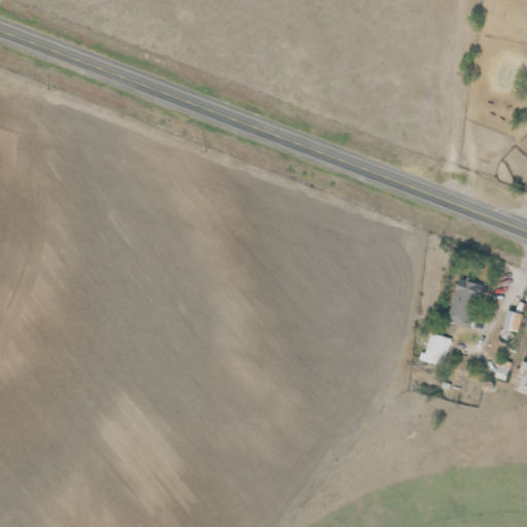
[(484,289),(460,279),(443,320),(466,329),(484,289)]
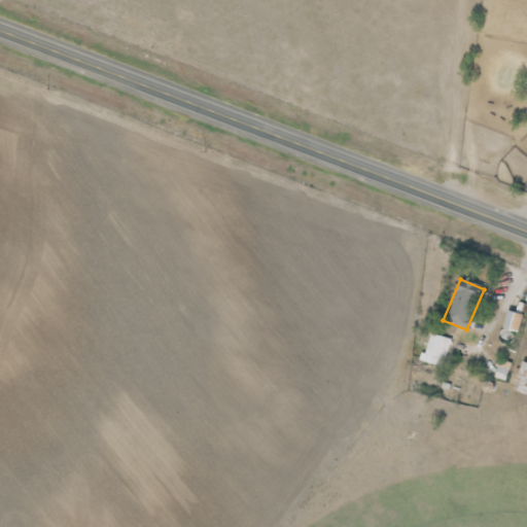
[(521,315),(505,311),(501,330),(517,334),(521,315)]
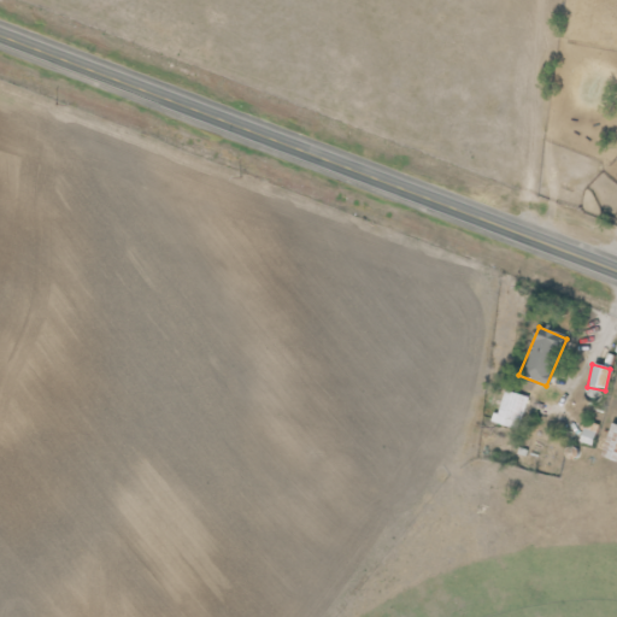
[(517,433),(528,399),(504,392),(493,424),(517,433)]
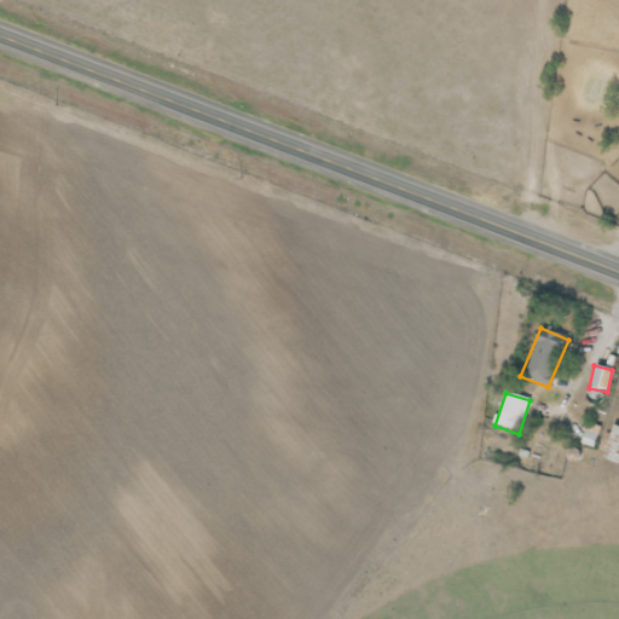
[(600,428),(586,423),(579,446),(593,450),(600,428)]
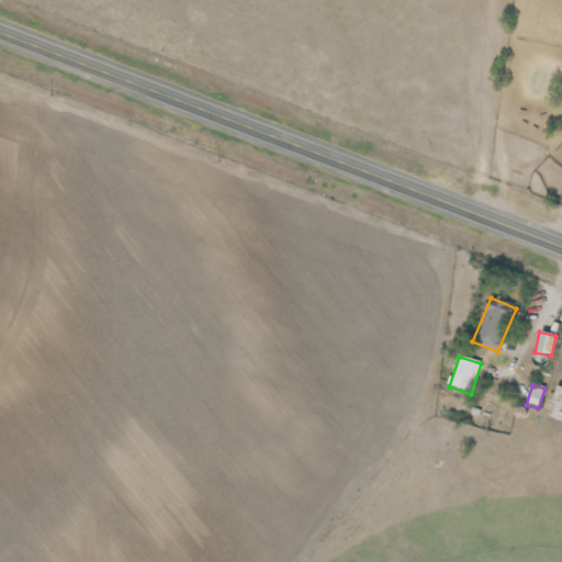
[(561,423),(561,388),(555,386),(546,418),(561,423)]
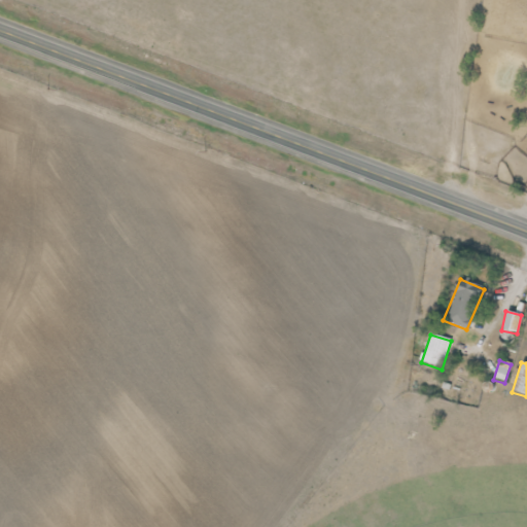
All buildings are outlined.
